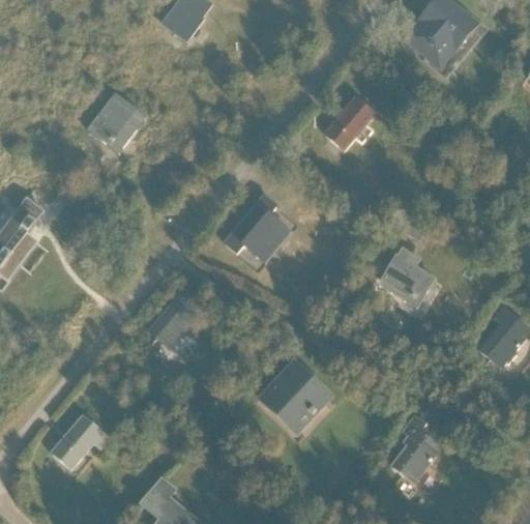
[(179,0),(163,22),(186,39),(202,19),(200,18),(210,4),(204,0),(179,0)]
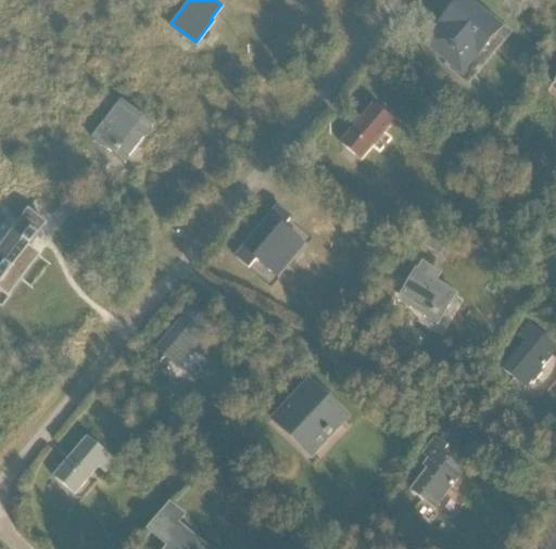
[(454,0),(420,39),(442,58),(458,39),(471,51),(498,20),(476,0),(454,0)]
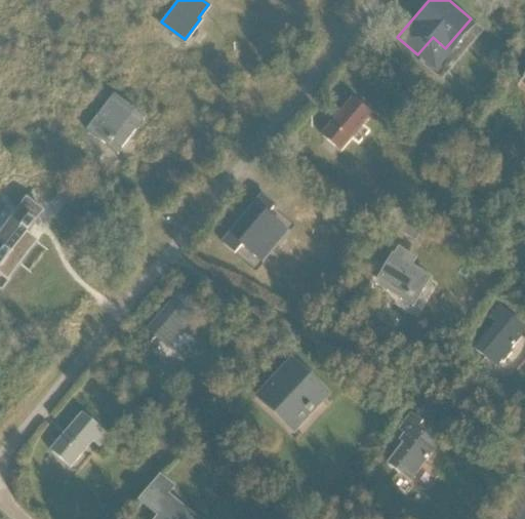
[(144,115),(114,92),(87,127),(117,150),(144,115)]
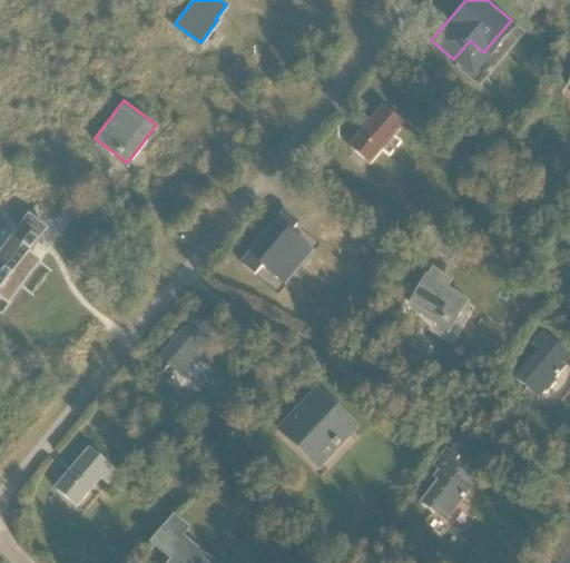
[(403,122),(382,105),(350,144),(370,161),(403,122)]
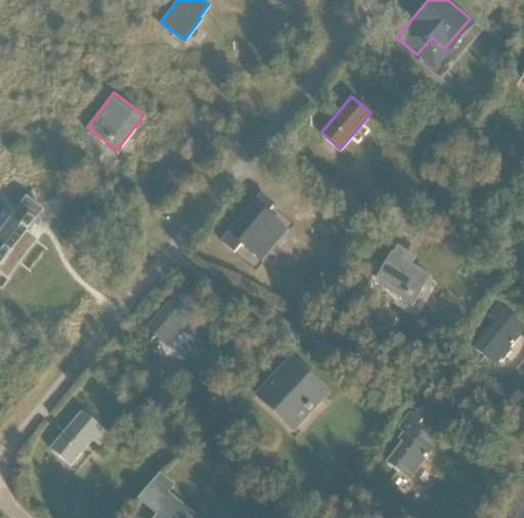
[(442,124),(434,133),(441,140),(449,131),(442,124)]
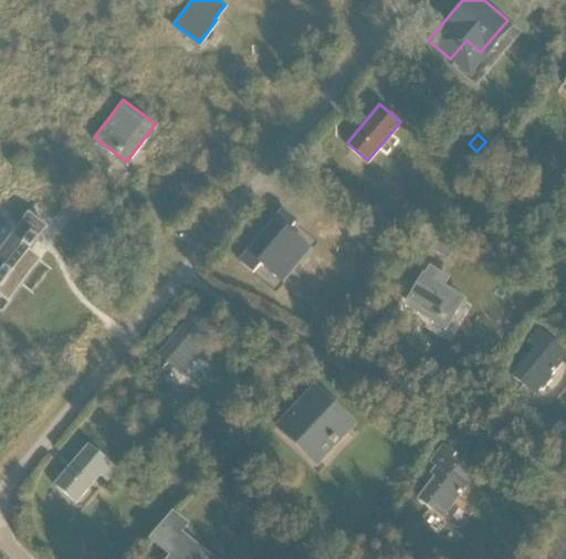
[(282,208),(240,257),(253,270),(261,261),(275,273),(303,240),(289,228),(295,219),(282,208)]
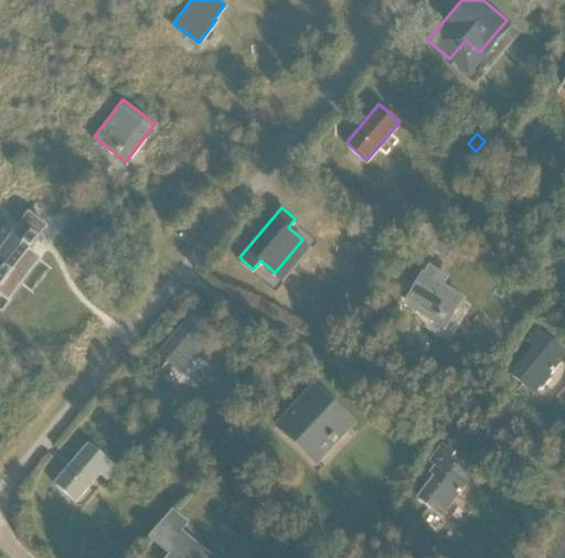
[(9,235),(0,246),(0,293),(9,300),(12,296),(41,256),(40,255),(30,247),(48,223),(29,208),(9,235)]
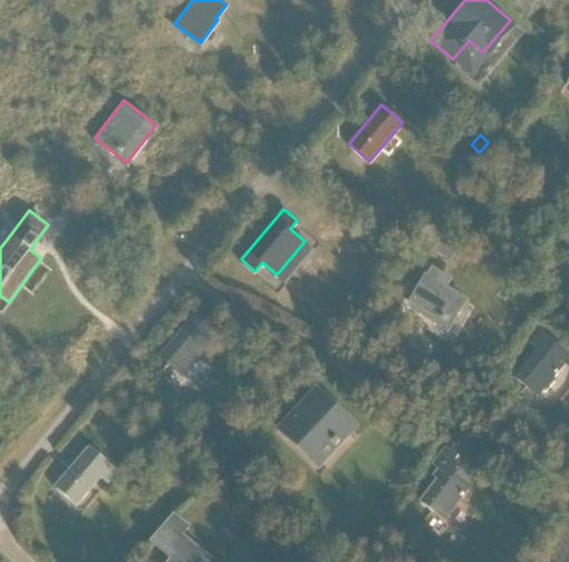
[(456,250),(441,241),(436,250),(450,259),(456,250)]
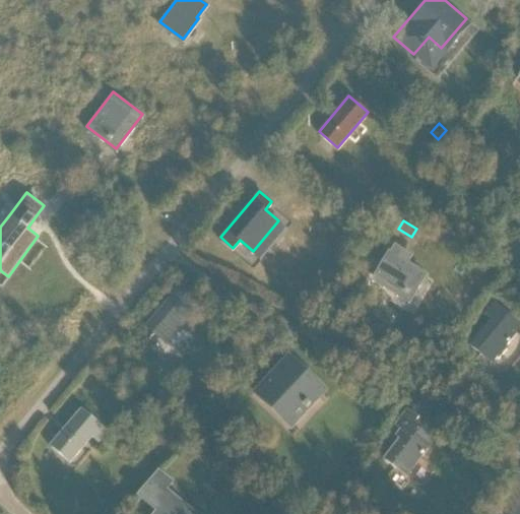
[(426,271),(413,264),(408,261),(412,253),(395,243),(390,250),(389,249),(375,271),(412,294),(426,271)]
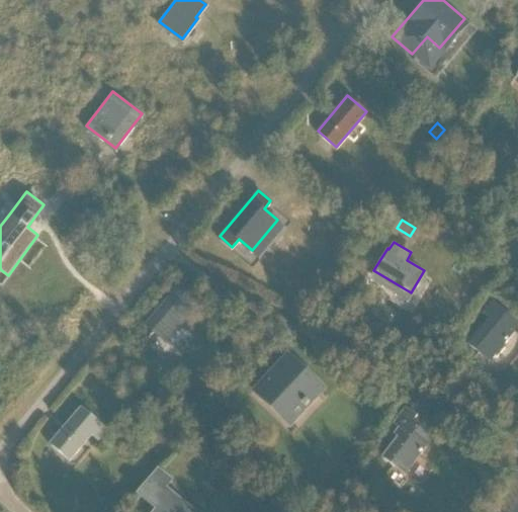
[(176,286),(146,323),(157,332),(161,327),(170,335),(196,304),(176,286)]
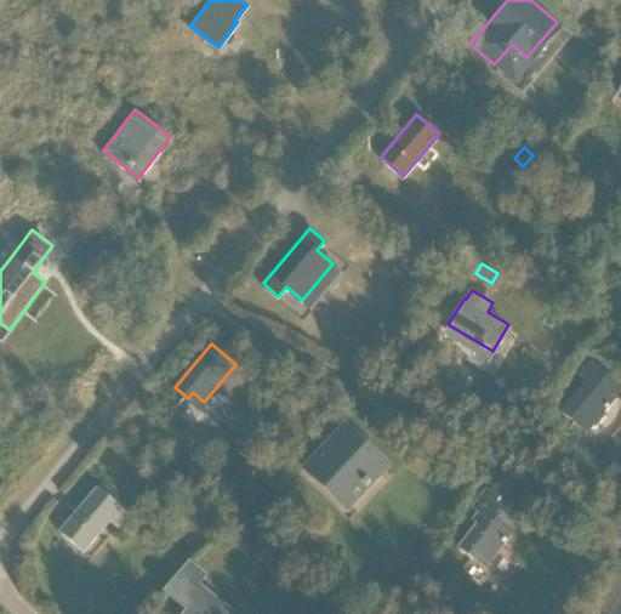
[(580,370),(588,377),(563,409),(574,419),(577,415),(590,425),(592,421),(596,424),(605,411),(603,409),(605,407),(607,407),(609,403),(608,403),(616,393),(610,387),(615,380),(590,359),(580,370)]
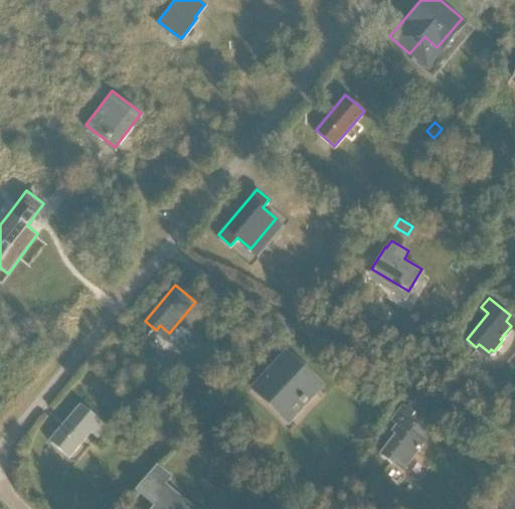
[(230,318),(225,328),(235,334),(241,324),(230,318)]
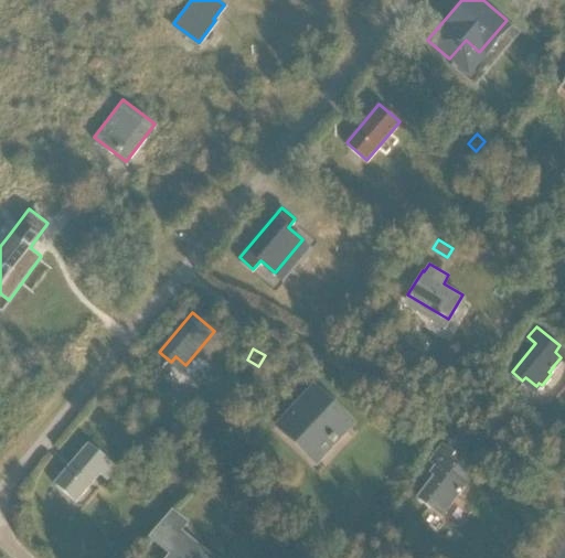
[(301,407),(297,403),(278,424),(297,441),(301,438),(315,451),(329,436),(333,441),(352,421),(318,389),(301,407)]
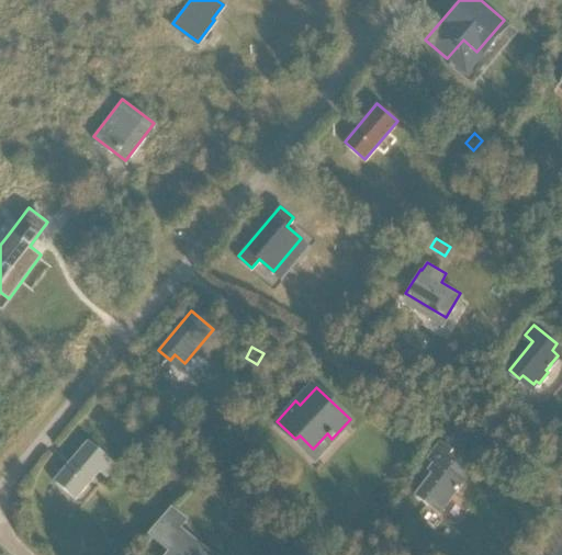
[(430,498),(441,507),(465,476),(459,471),(463,465),(448,453),(451,449),(440,440),(428,455),(435,460),(429,467),(434,471),(416,493),(427,501),(430,498)]
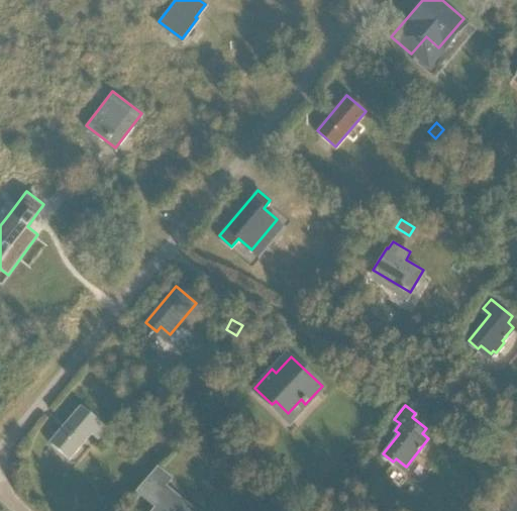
[(81,406),(50,440),(70,456),(81,443),(75,438),(86,426),(91,431),(98,436),(105,427),(99,422),(81,406)]
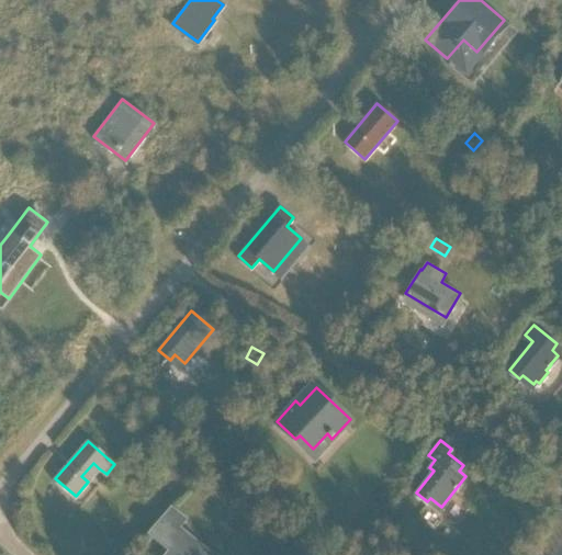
[(205,554),(160,518),(149,532),(170,548),(165,554),(205,554)]
